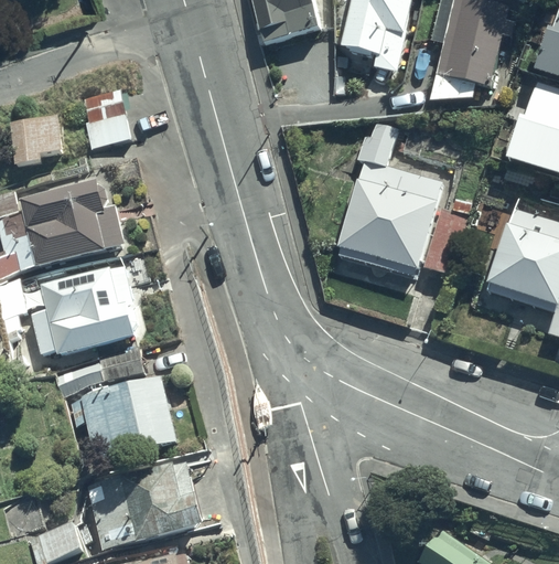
[(250,0),(261,42),(323,28),(315,0),(250,0)]
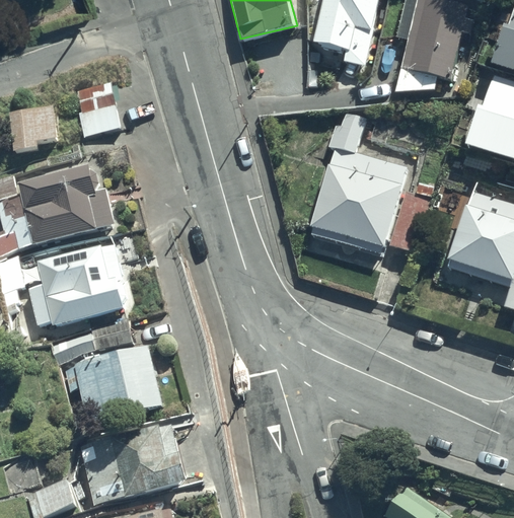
[(323,0),(314,42),(346,49),(344,61),(365,66),(380,0),(323,0)]
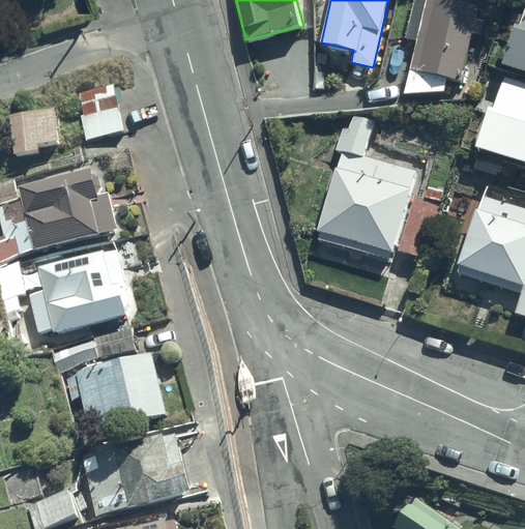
[(479,2),(469,0),(411,0),(405,37),(415,39),(406,91),(445,91),(448,77),(460,80),(470,34),(479,36),(483,20),(476,19),(479,2)]
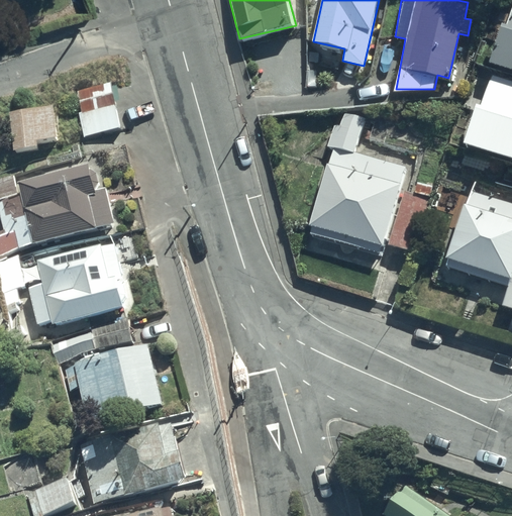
[(108,82),(75,90),(80,109),(76,110),(82,136),(120,127),(108,82)]
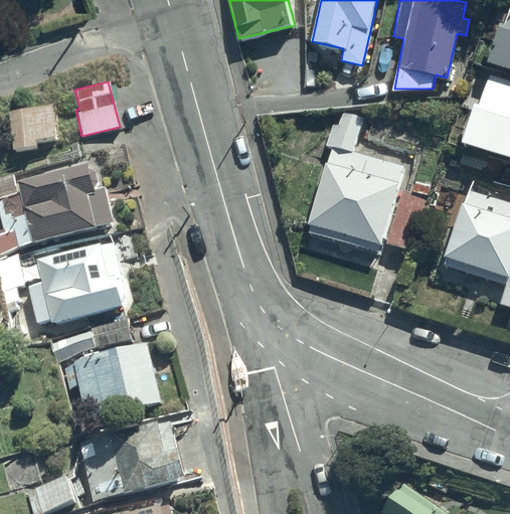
[(52,102),(7,108),(13,149),(39,145),(38,140),(57,137),(52,102)]
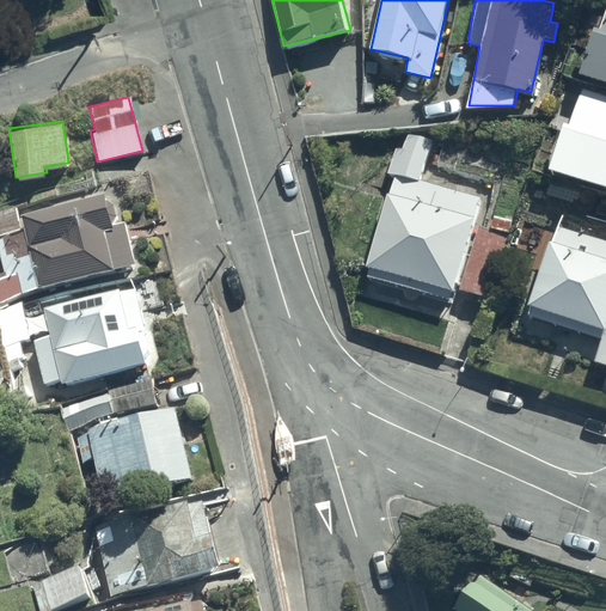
[(455,288),(489,298),(507,236),(475,226),(483,199),(418,179),(430,140),(404,133),(399,148),(392,146),(385,173),(393,176),(363,276),(451,303),(455,288)]
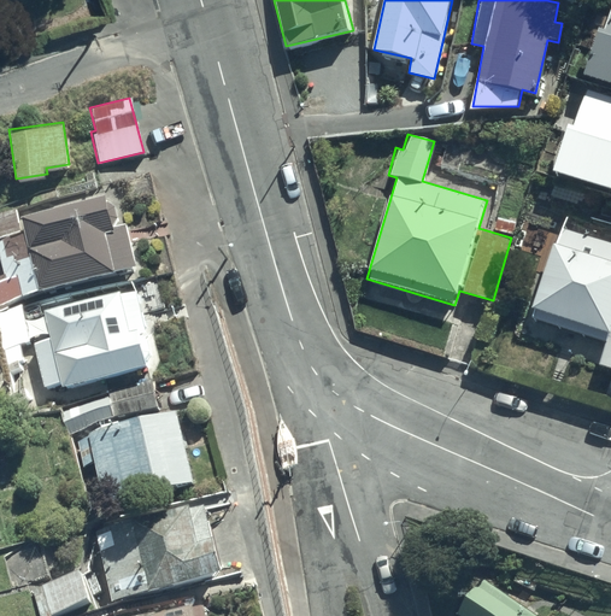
[(0,297),(136,267),(127,223),(115,226),(107,195),(22,215),(27,232),(21,233),(16,212),(15,207),(0,211),(0,270),(1,276),(0,276),(0,297)]
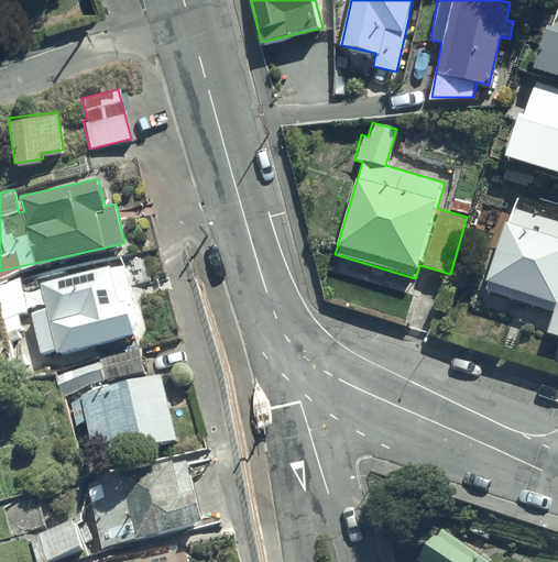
[(532,212),(512,208),(488,281),(490,281),(487,289),(554,311),(547,330),(557,332),(557,218),(533,209),(532,212)]
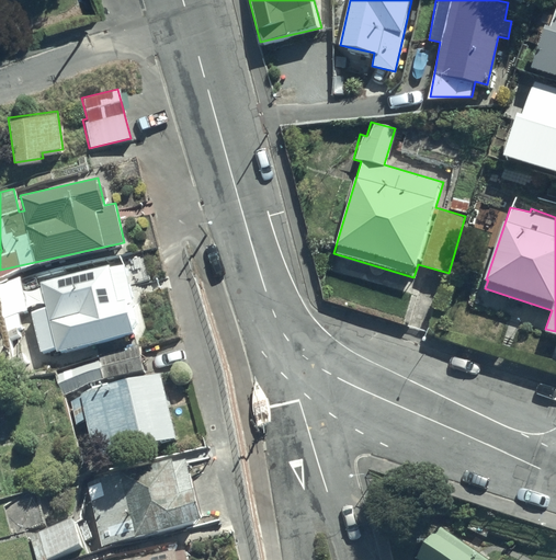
[(41,281),(46,306),(30,309),(40,352),(56,349),(56,353),(137,335),(122,263),(41,281)]
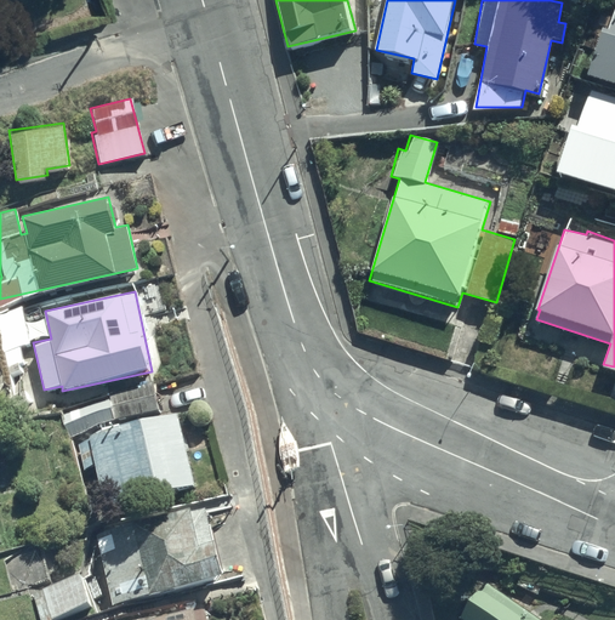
[(58,411),(63,433),(160,409),(153,380),(108,392),(110,398),(58,411)]
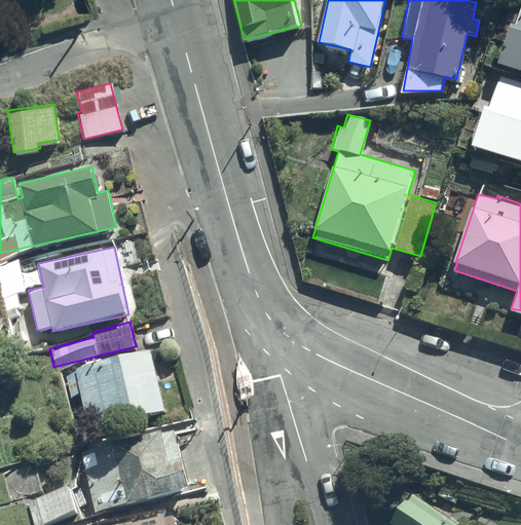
[(67,395),(79,391),(88,426),(163,408),(149,350),(74,369),(75,371),(62,375),(67,395)]
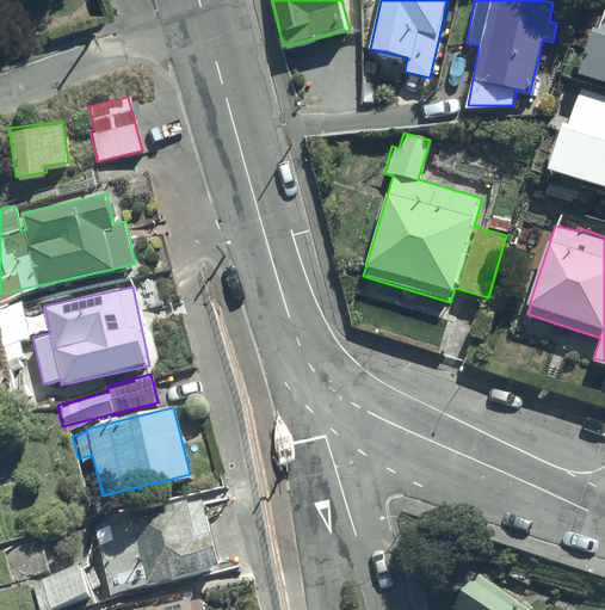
[(204,494),(92,525),(111,593),(222,562),(204,494)]
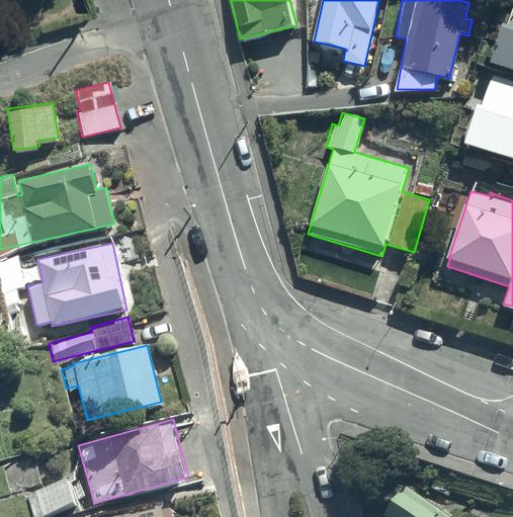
[(70,477),(24,493),(32,516),(45,516),(44,514),(79,501),(77,497),(81,495),(75,478),(71,479),(70,477)]
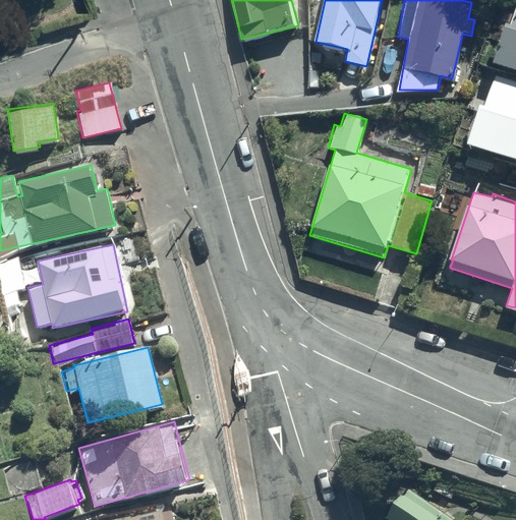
[(385,519),(450,519),(401,486),(380,516),(385,519)]
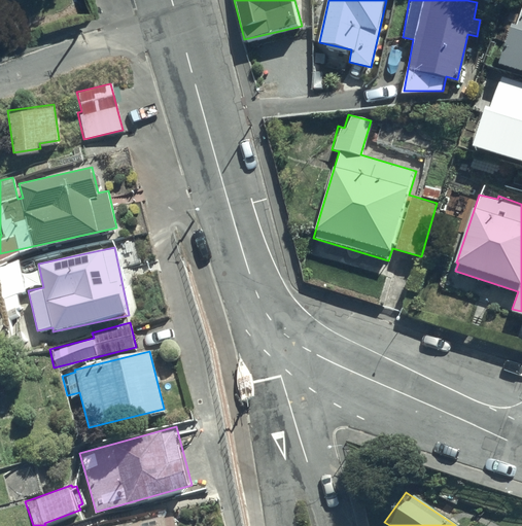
[(176,525),(173,514),(126,525),(176,525)]
